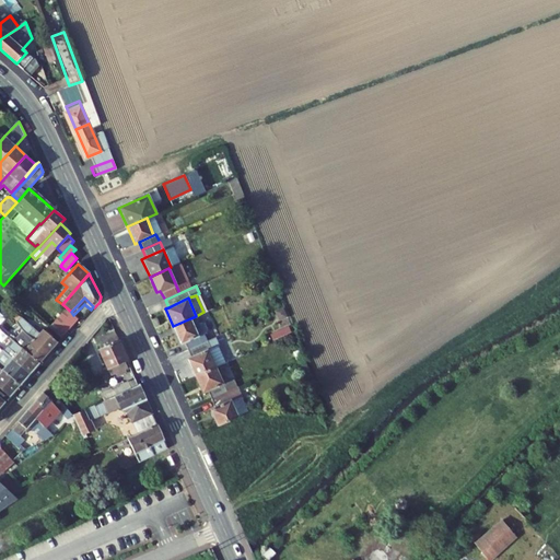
[(72,326),(79,321),(67,308),(60,315),(72,326)]
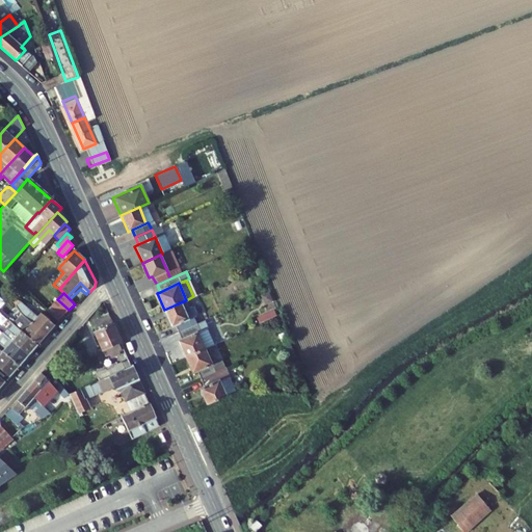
[(63,316),(69,310),(57,299),(52,306),(63,316)]
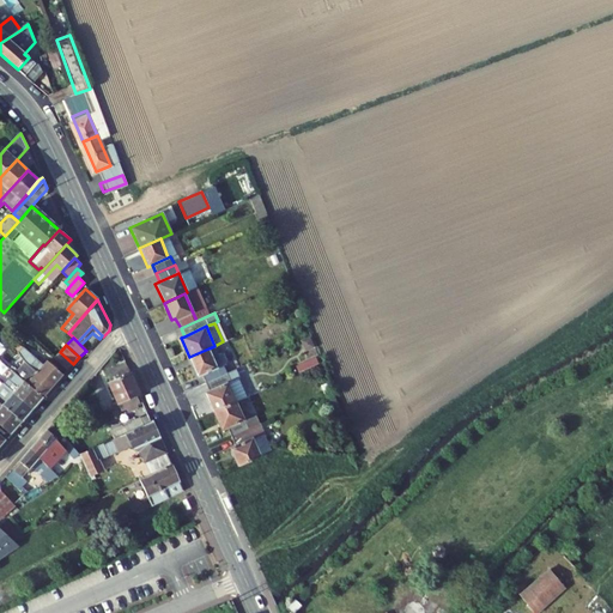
[(53,387),(64,375),(47,360),(43,365),(23,347),(18,352),(26,363),(53,387)]
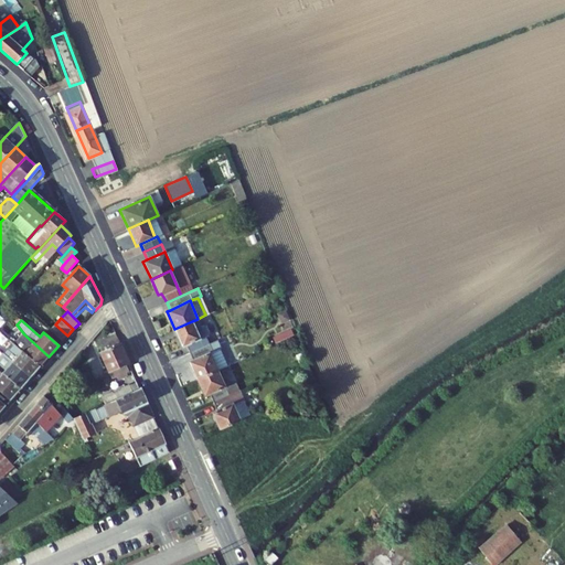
[(185,345),(200,339),(192,321),(174,329),(182,347),(185,345)]
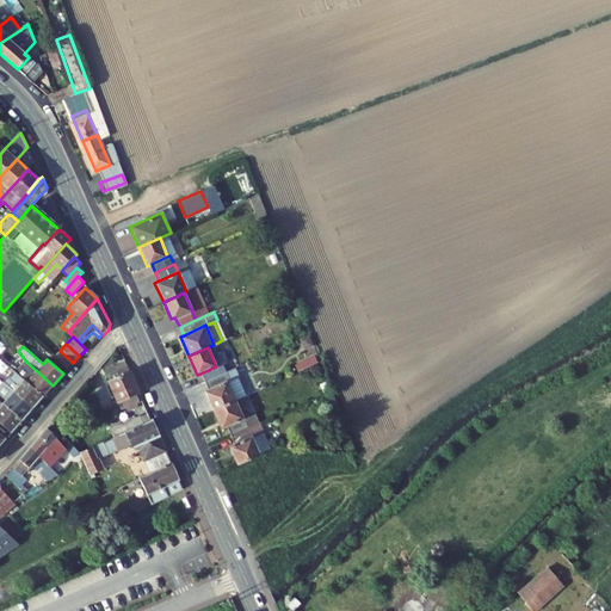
[(67,370),(73,363),(60,351),(54,357),(67,370)]
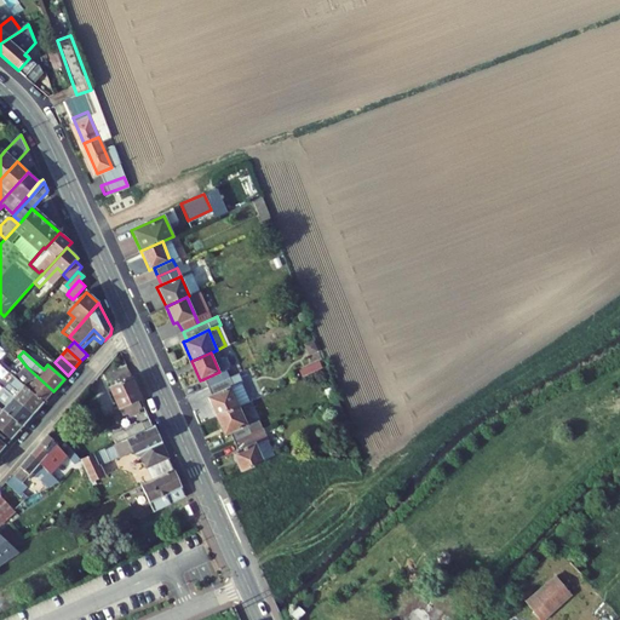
[(0,360),(0,363),(10,372),(11,369),(0,360)]
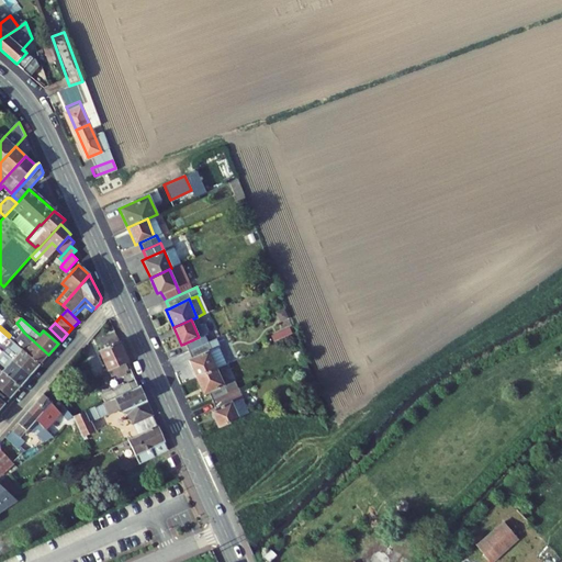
[(120,344),(114,332),(98,339),(103,350),(100,351),(109,370),(112,377),(117,374),(119,378),(127,373),(126,371),(128,369),(126,362),(128,361),(121,343),(120,344)]
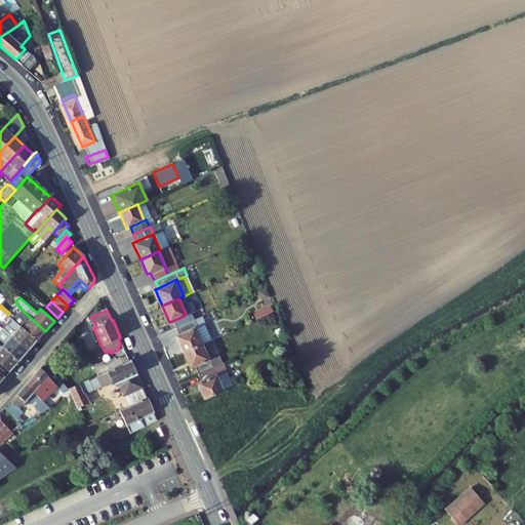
[(45,331),(23,311),(13,320),(37,341),(45,331)]
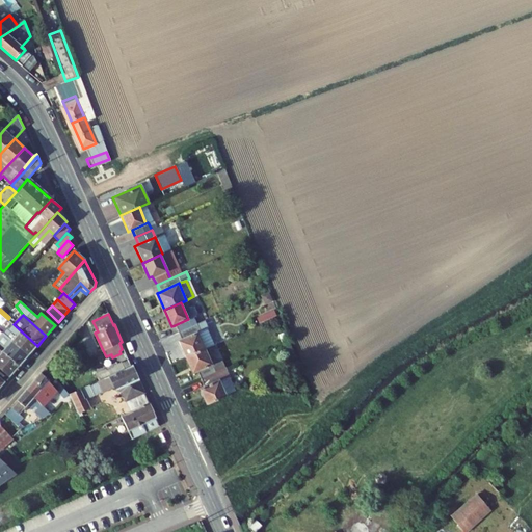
[(188,319),(175,325),(179,333),(197,324),(193,317),(188,319)]
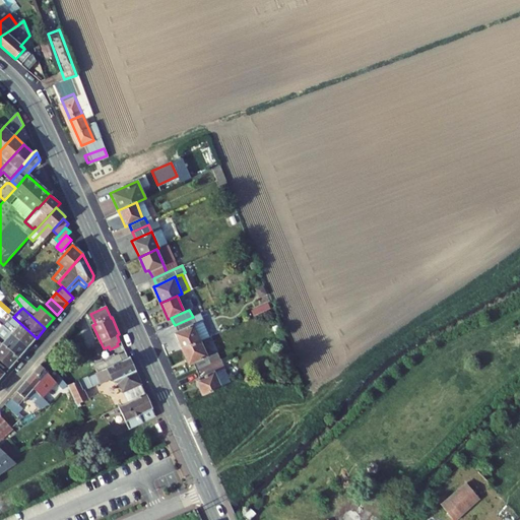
[(200,314),(193,317),(196,324),(203,321),(200,314)]
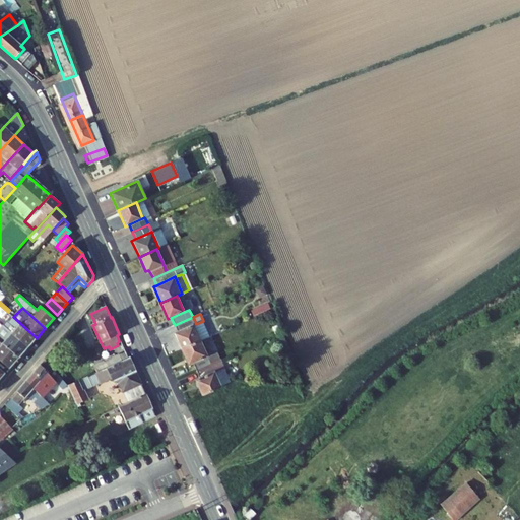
[(27,348),(37,338),(13,317),(11,316),(2,325),(2,326),(27,348)]
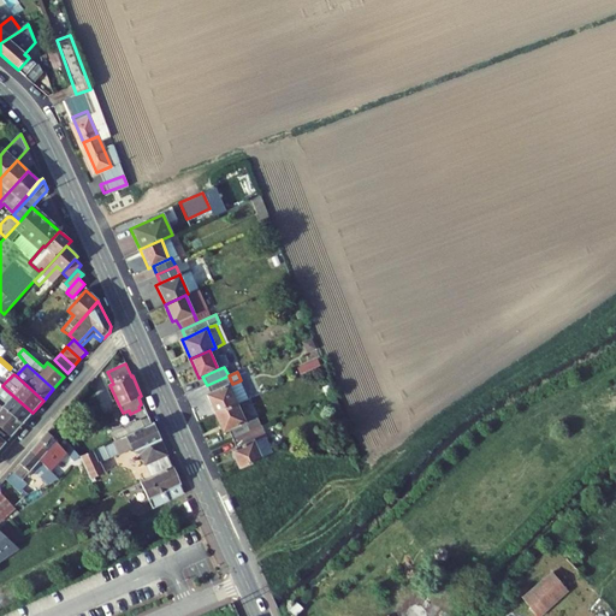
[(232,384),(229,375),(207,385),(211,394),(230,385),(232,384)]
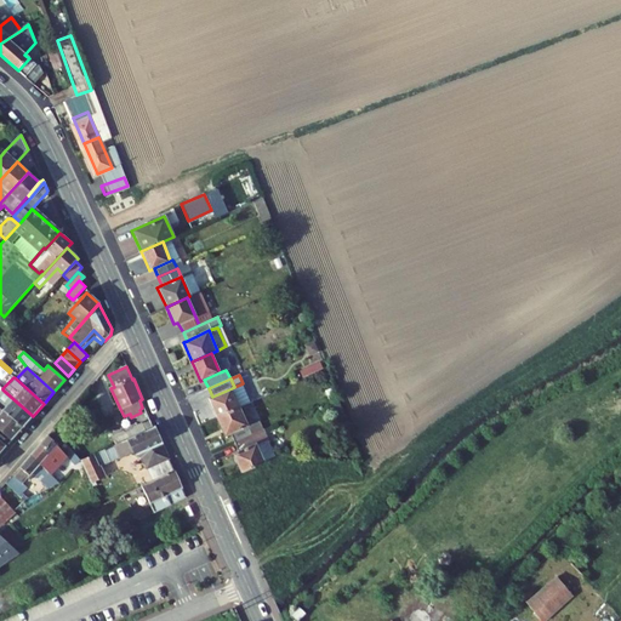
[(251,402),(243,383),(234,387),(232,388),(240,406),(251,402)]
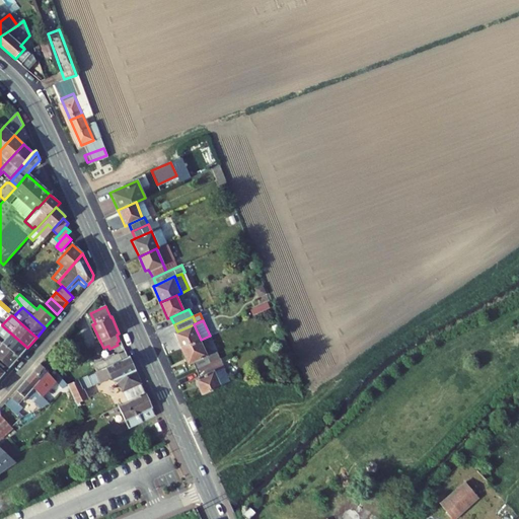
[(181,348),(201,340),(194,324),(177,331),(175,332),(181,348)]
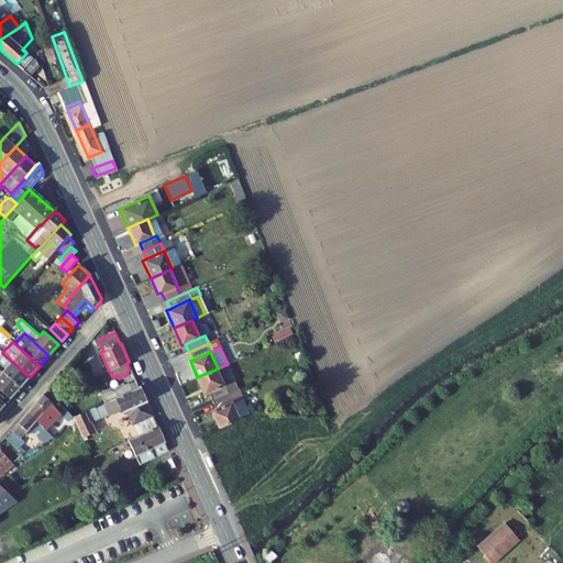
[(0,370),(20,388),(30,377),(2,353),(0,355),(0,370)]
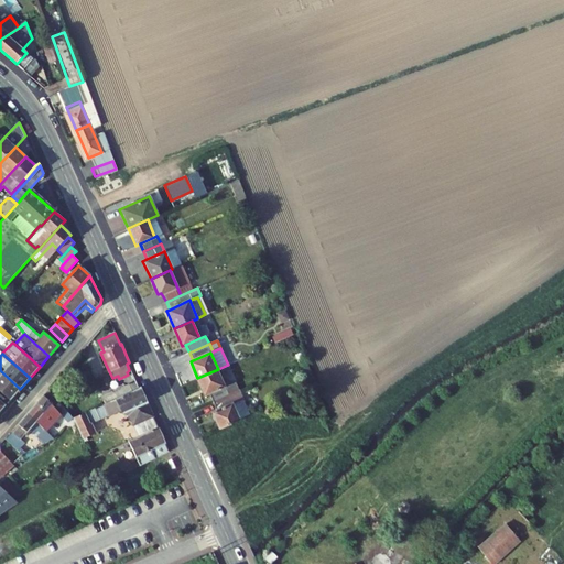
[(210,393),(226,387),(218,369),(197,378),(205,396),(210,393)]
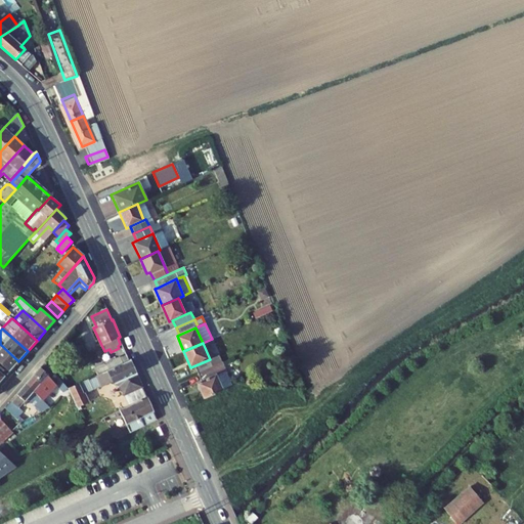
[(18,361),(0,344),(0,363),(9,372),(18,361)]
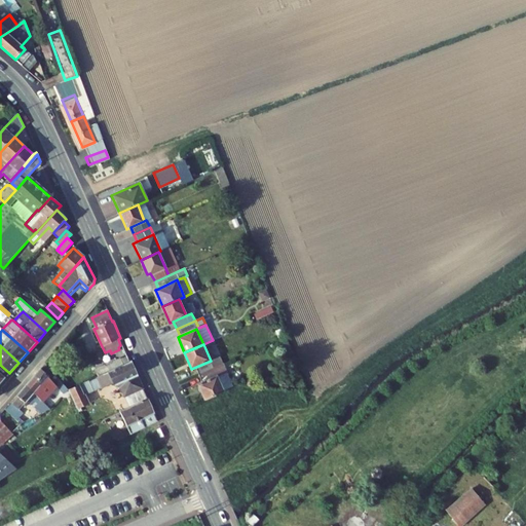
[(98,376),(129,362),(127,358),(121,361),(121,359),(96,371),(98,376)]
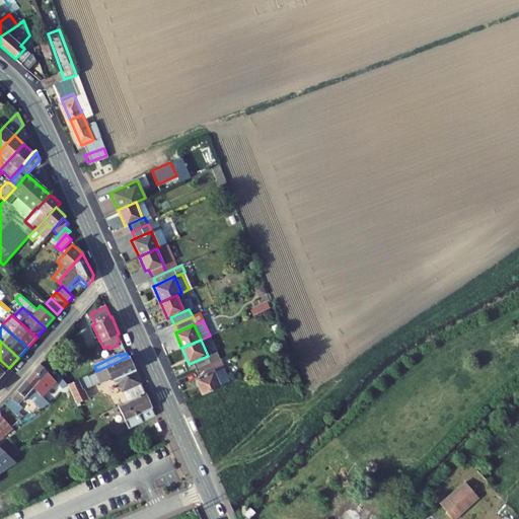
[(211,363),(208,356),(194,362),(197,369),(211,363)]
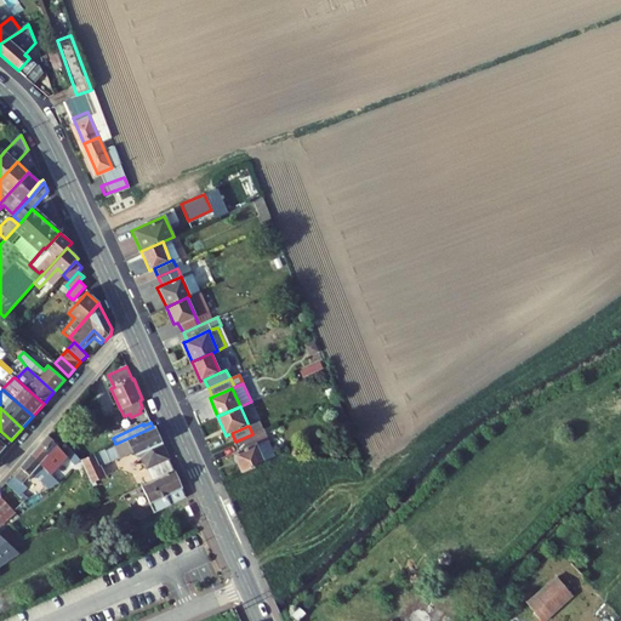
[(153,427),(115,444),(120,457),(121,459),(135,454),(135,455),(142,457),(153,480),(174,471),(154,427),(153,427)]
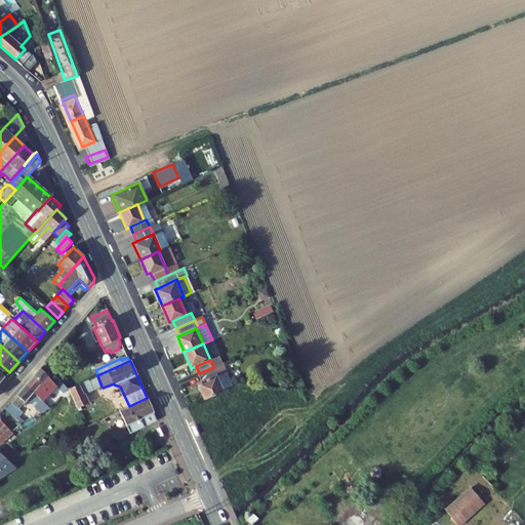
[(63,394),(66,392),(68,390),(45,363),(40,368),(26,385),(34,392),(43,402),(56,387),(63,394)]
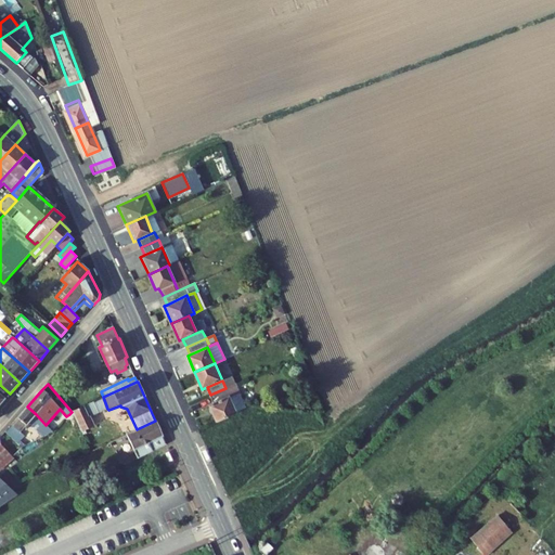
[(0,404),(5,399),(5,398),(10,394),(0,385),(0,404)]
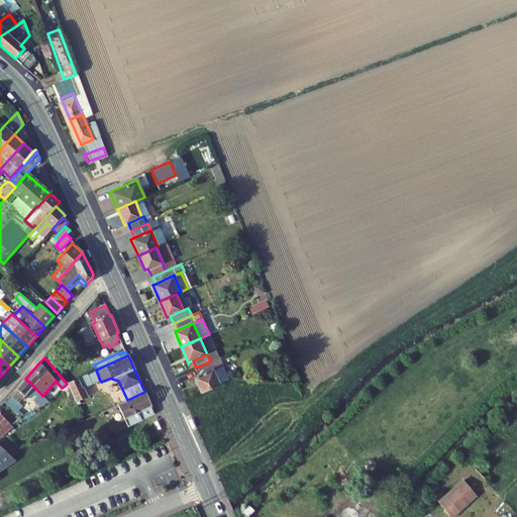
[(213,369),(219,384),(223,382),(213,359),(210,362),(196,368),(198,375),(213,369)]
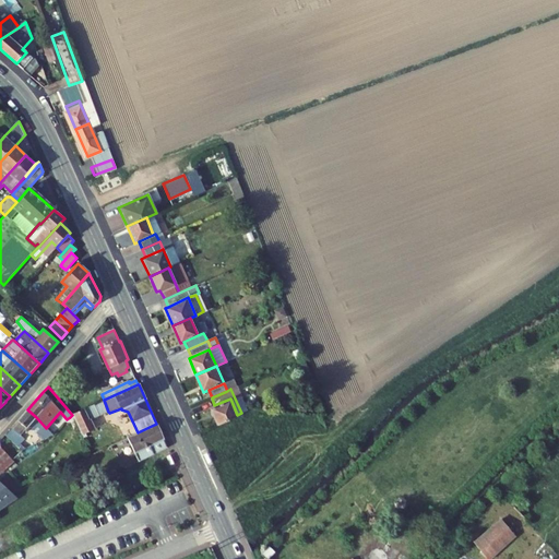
[(232,417),(237,415),(230,399),(214,405),(210,407),(217,426),(233,419),(232,417)]
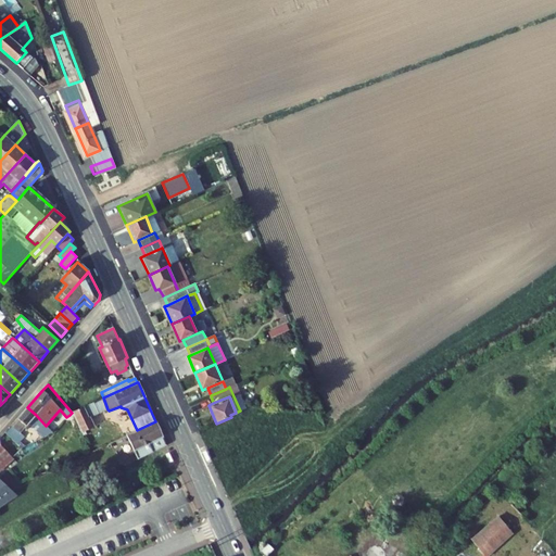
[(108,409),(103,397),(84,407),(89,418),(90,417),(108,409)]
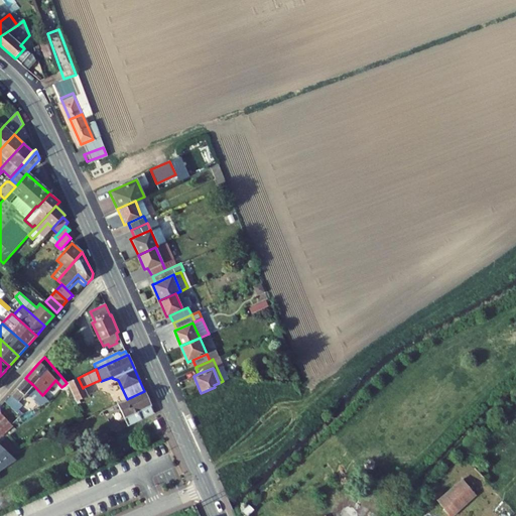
[(26,393),(39,406),(48,401),(42,395),(33,385),(25,378),(10,395),(11,395),(5,401),(16,412),(18,410),(23,405),(19,402),(26,393)]
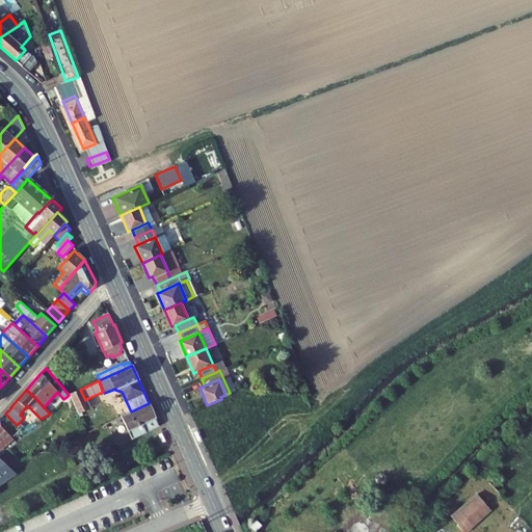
[(90,408),(86,399),(85,400),(80,390),(69,395),(78,415),(90,408)]
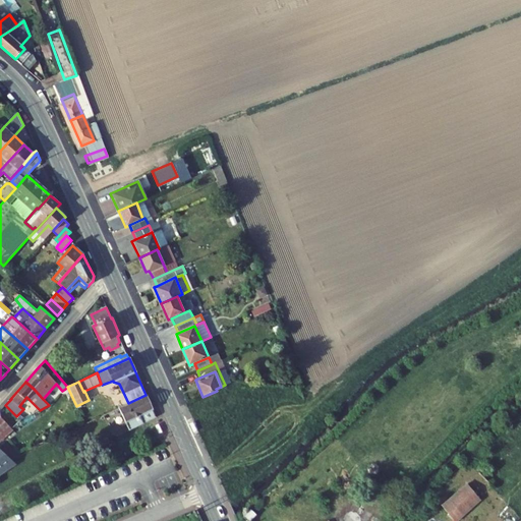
[(128,403),(119,408),(129,430),(156,417),(146,395),(128,403)]
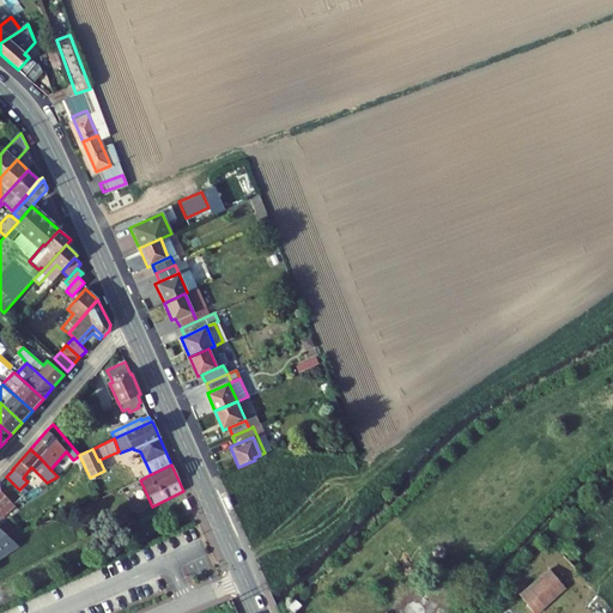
[(0,520),(16,507),(1,490),(0,490),(0,520)]
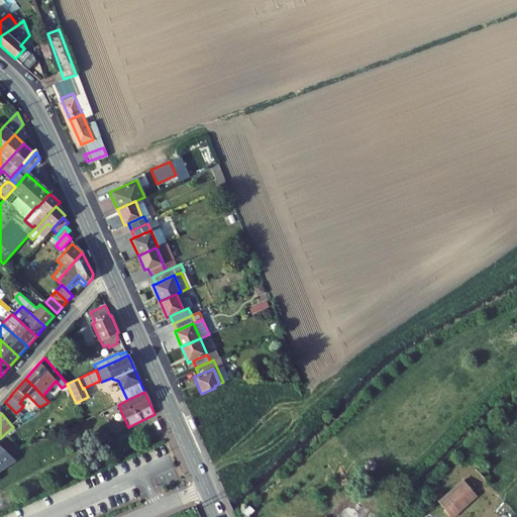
[(445,510),(451,516),(453,516),(477,496),(464,480),(439,502),(446,510),(445,510)]
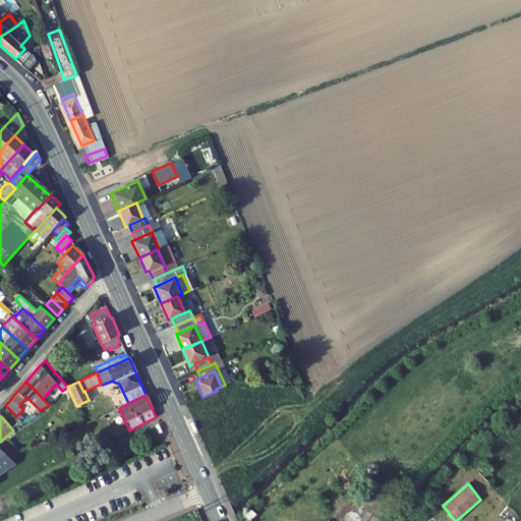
[(250,509),(244,516),(248,520),(249,520),(256,515),(250,509)]
